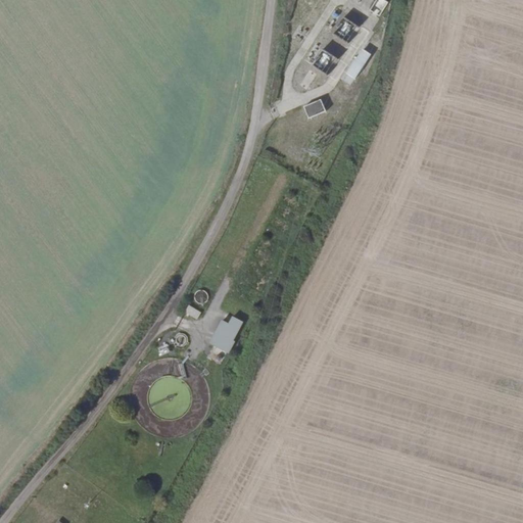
[(336,31),(345,36),(353,21),(344,16),(336,31)]
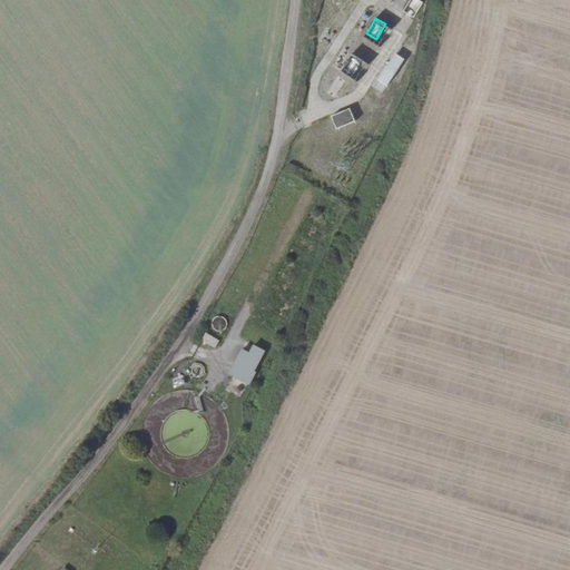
[(374,87),(384,92),(405,57),(395,51),(374,87)]
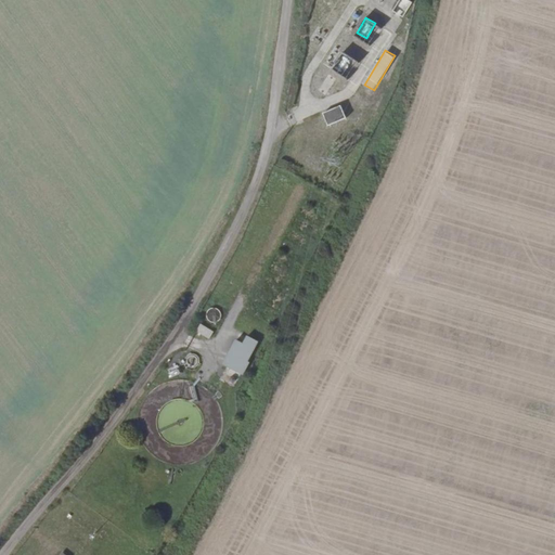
[(347,73),(351,56),(340,53),(336,69),(347,73)]
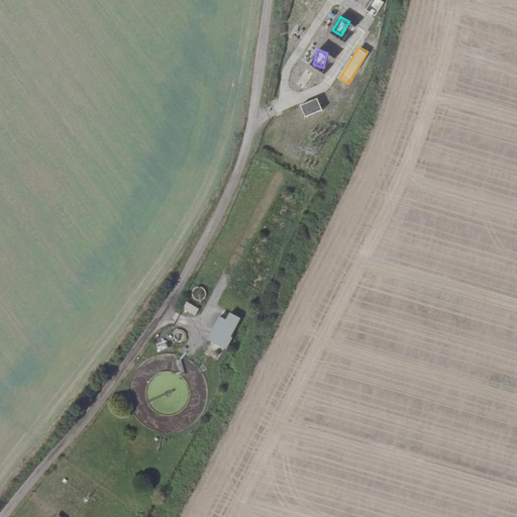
[(301,104),(306,116),(323,110),(318,98),(301,104)]
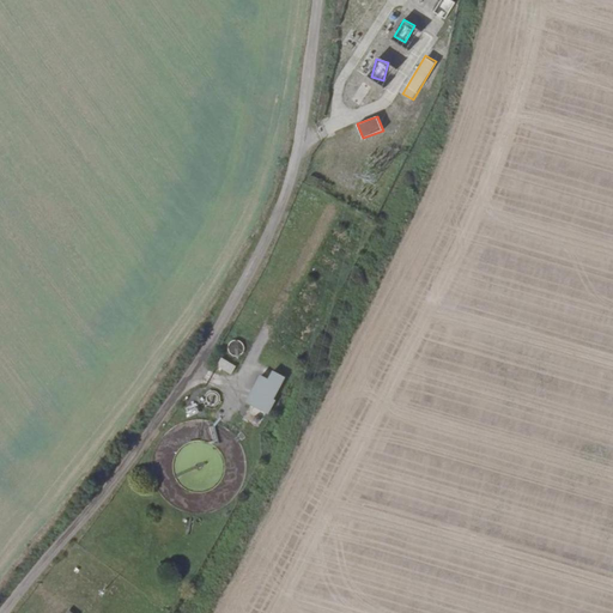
[(232,375),(237,365),(222,357),(217,366),(232,375)]
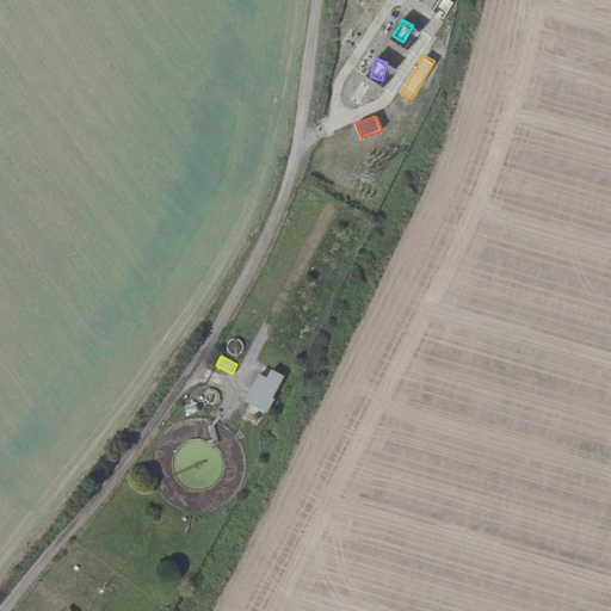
[(279,390),(270,386),(266,393),(254,387),(241,415),(265,427),(272,413),(270,412),(279,390)]
